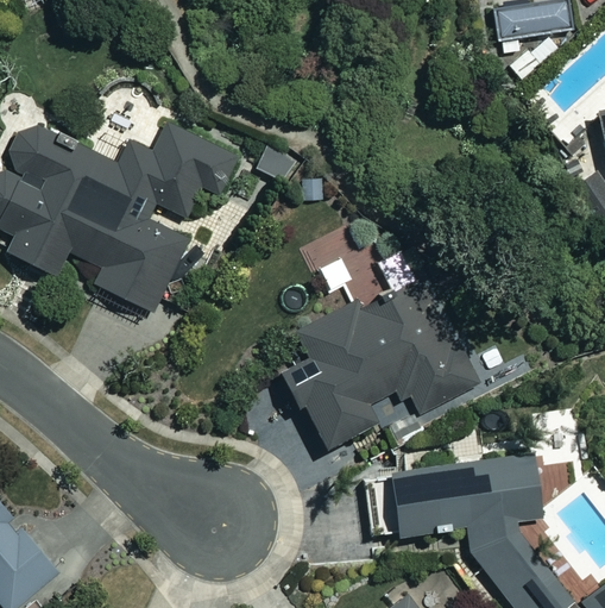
[(548,0),(493,10),(498,41),(503,39),(505,54),(521,50),(518,38),(577,27),(572,0),(548,0)]
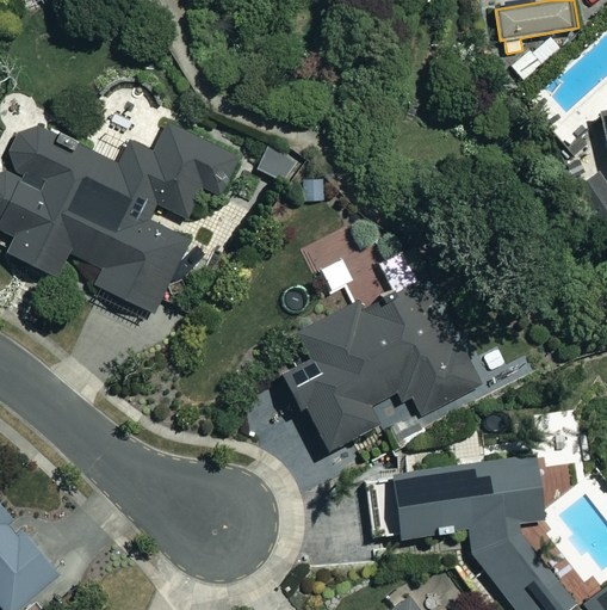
[(0,170),(0,222),(14,229),(5,248),(56,272),(66,252),(99,267),(93,282),(155,310),(190,238),(148,219),(156,201),(190,217),(199,197),(222,208),(246,155),(171,119),(156,149),(131,139),(119,165),(28,122),(4,172),(0,170)]
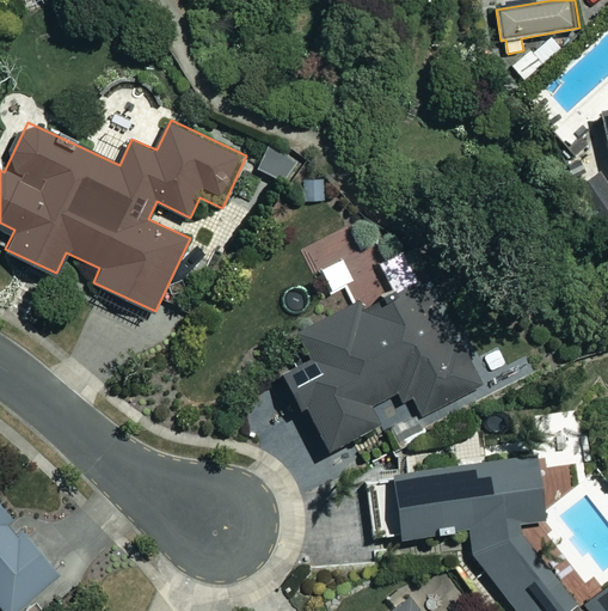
[(327,173),(304,173),(304,201),(327,201),(327,173)]
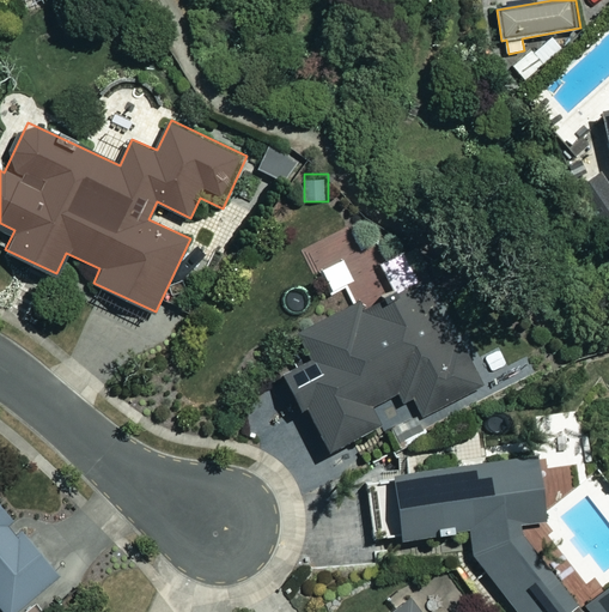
[(608,177),(607,174),(578,187),(597,228),(608,222),(608,177)]
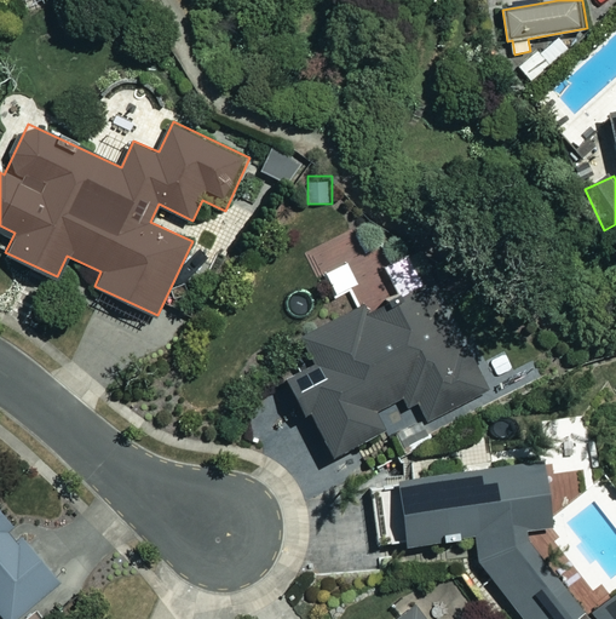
[(490,390),(436,278),(367,311),(364,305),(301,337),(314,362),(286,376),(304,413),(309,411),(330,456),(387,428),(379,410),(413,393),(427,420),(490,390)]
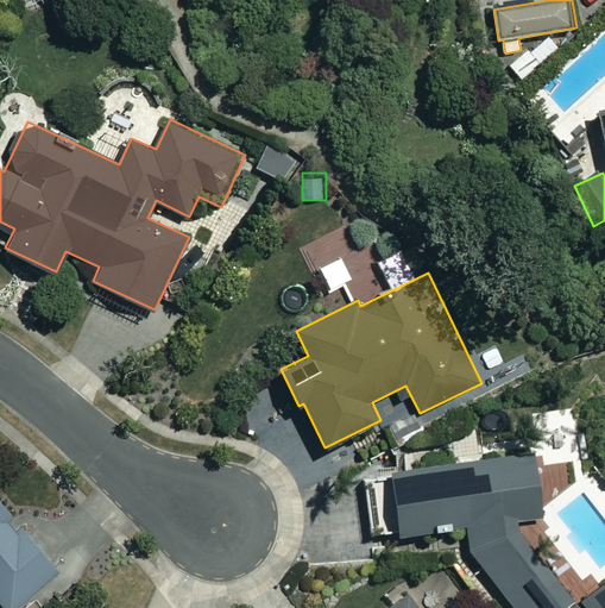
[(470,544),(516,607),(604,607),(604,580),(571,606),(521,538),(520,519),(541,518),(535,456),(390,470),(391,482),(365,484),(370,533),(467,525),(470,544)]
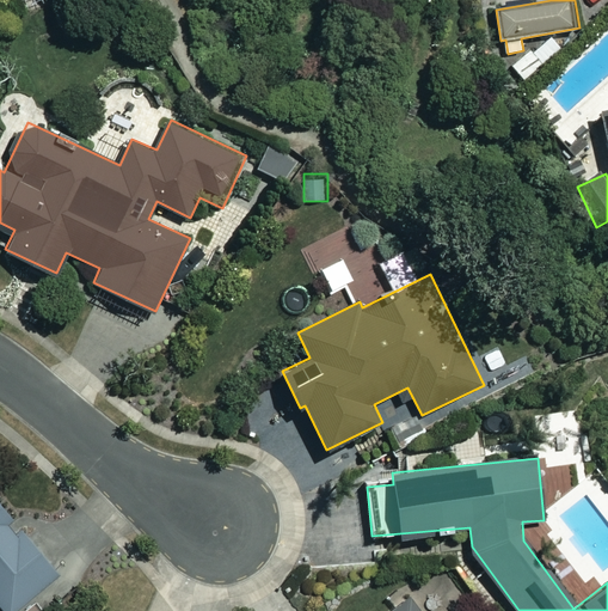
[(0,604),(5,610),(14,610),(59,574),(0,503),(0,604)]
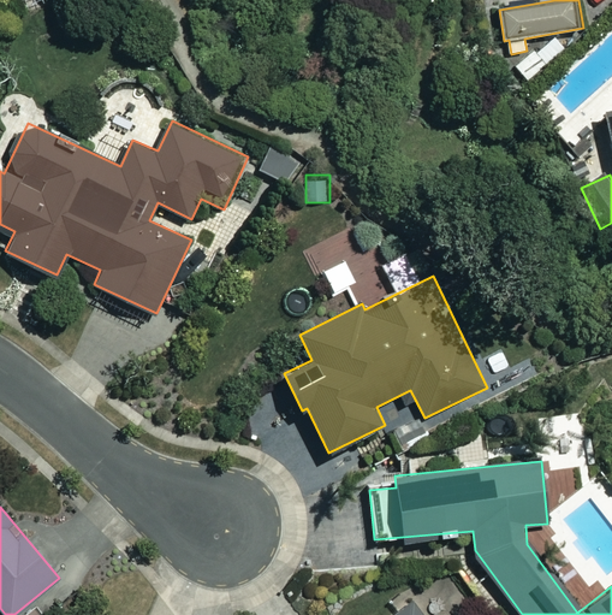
[(422,614),(415,602),(397,614),(422,614)]
